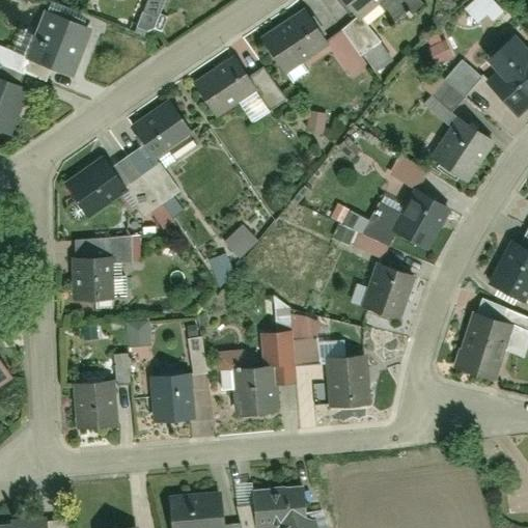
[(341,0),(361,24),(381,9),(390,19),(412,0),(341,0)]
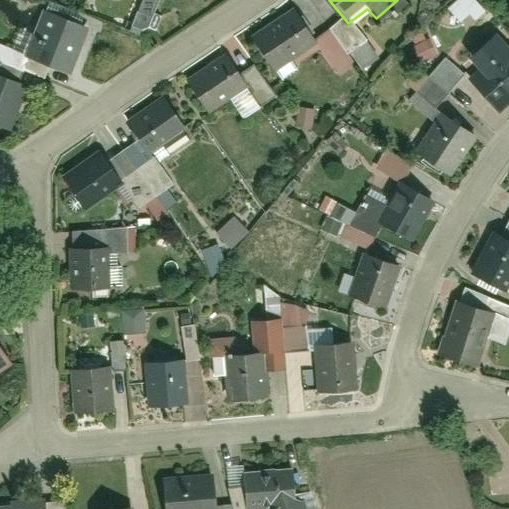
[(89,22),(42,7),(25,51),(72,69),(89,22)]
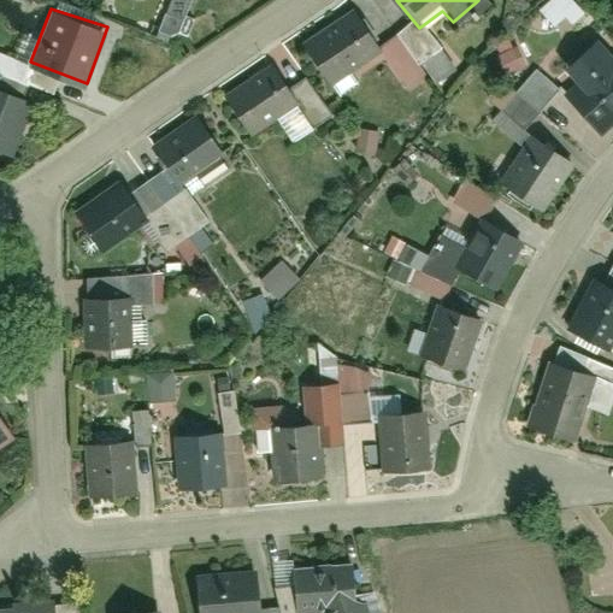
[(355,11),(298,47),(322,84),(381,49),(355,11)]
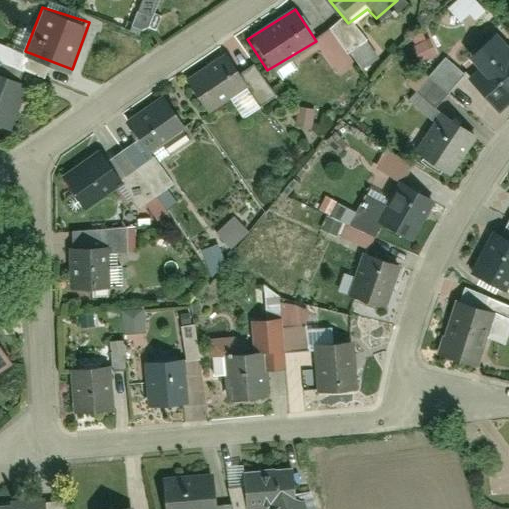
[(508,52),(492,36),(462,64),(477,76),(468,84),(498,111),(508,100),(508,52)]
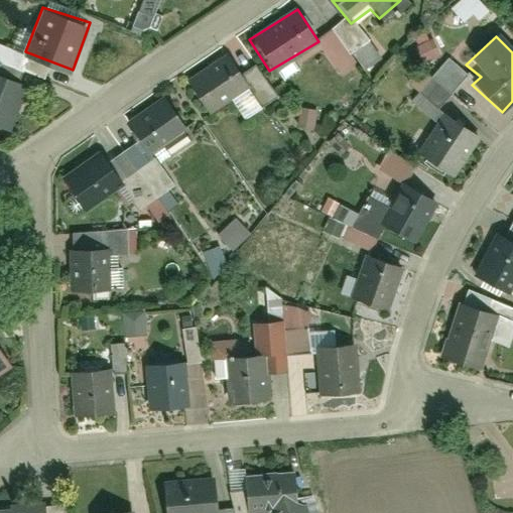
[(251,88),(229,52),(184,83),(208,117),(251,88)]
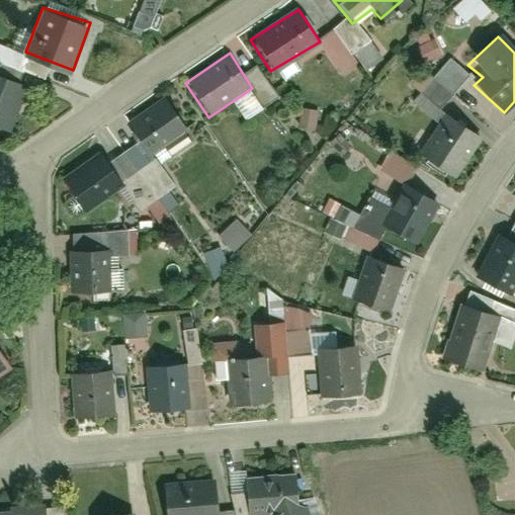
[(30,79),(0,70),(0,124),(15,129),(30,79)]
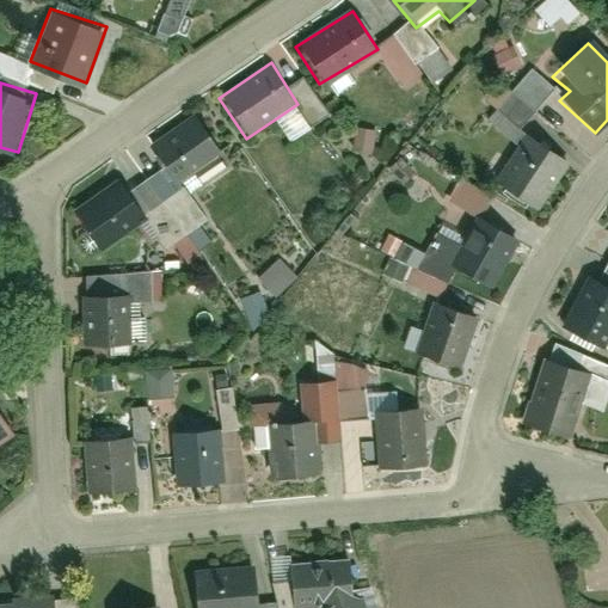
[(198,115),(153,147),(178,186),(226,152),(198,115)]
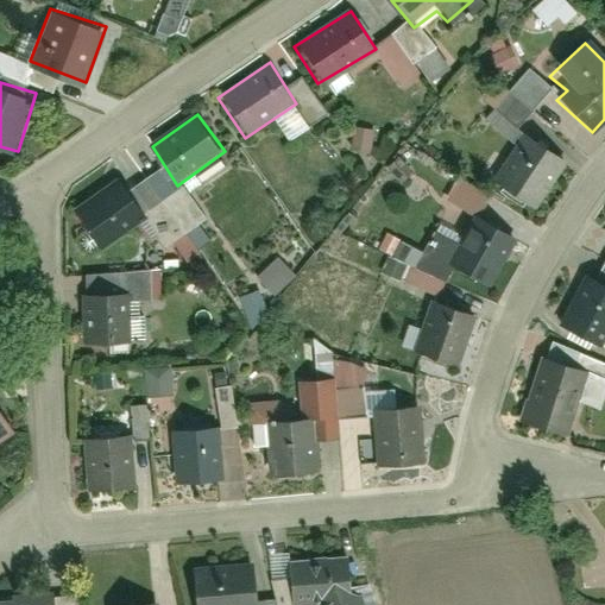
[(537,213),(568,161),(524,136),(491,184),(537,213)]
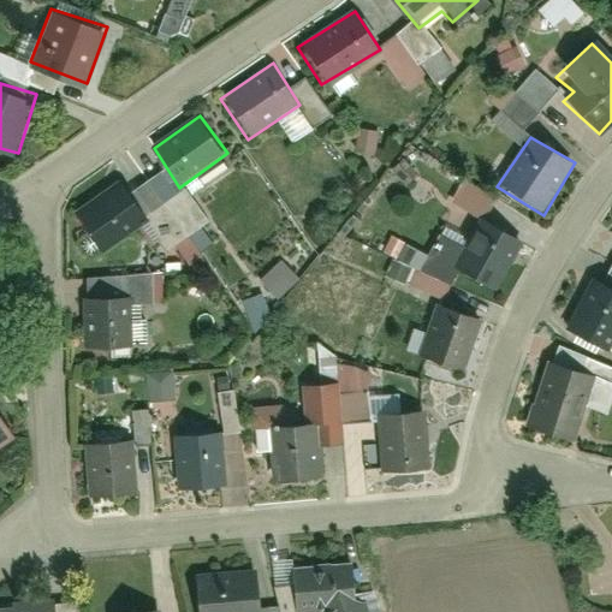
[(147,219),(120,183),(75,217),(101,251),(147,219)]
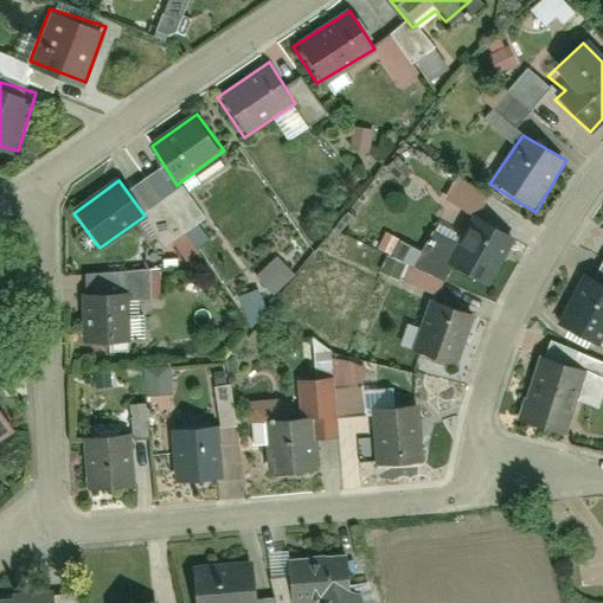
[(514,238),(474,217),(446,265),(488,288),(514,238)]
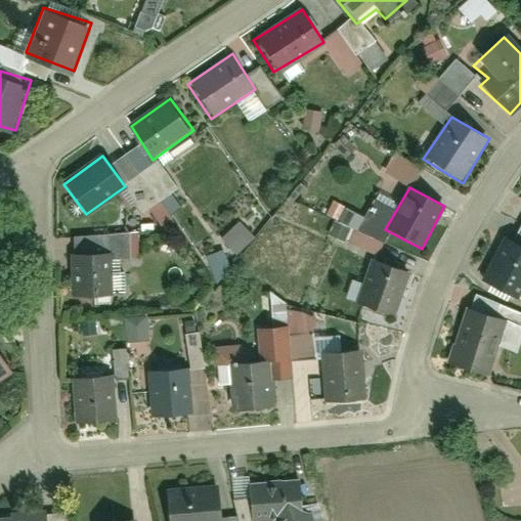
[(520,248),(497,236),(475,274),(511,294),(520,275),(520,248)]
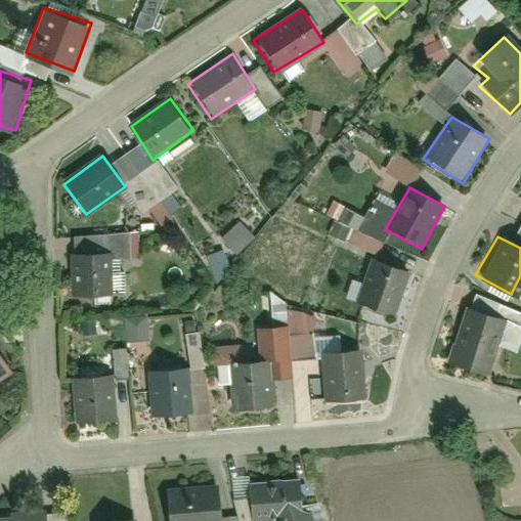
[(111,251),(71,253),(73,297),(114,295),(111,251)]
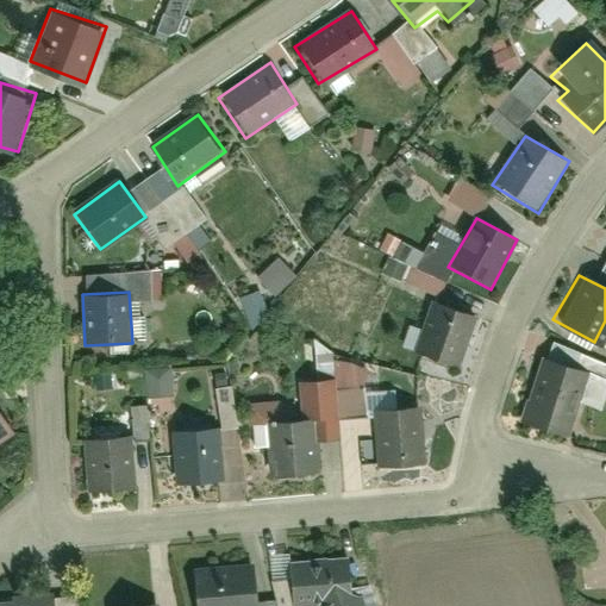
[(478,317),(433,304),(414,355),(461,368),(478,317)]
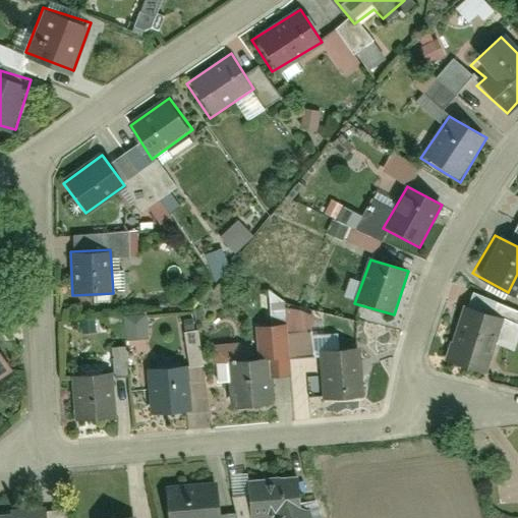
[(504,320),(462,307),(444,364),(485,378),(504,320)]
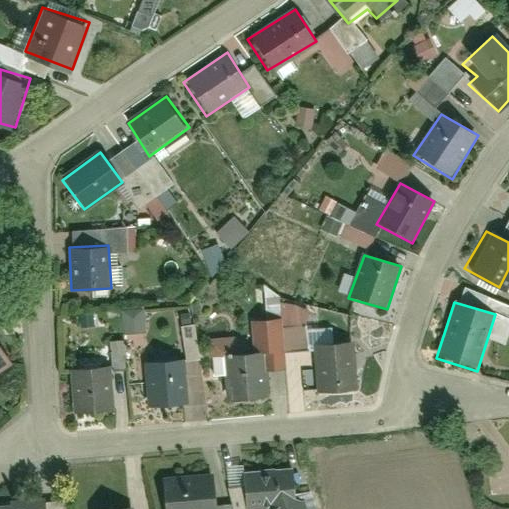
[(280,320),(251,322),(253,355),(259,354),(261,372),(285,370),(280,320)]
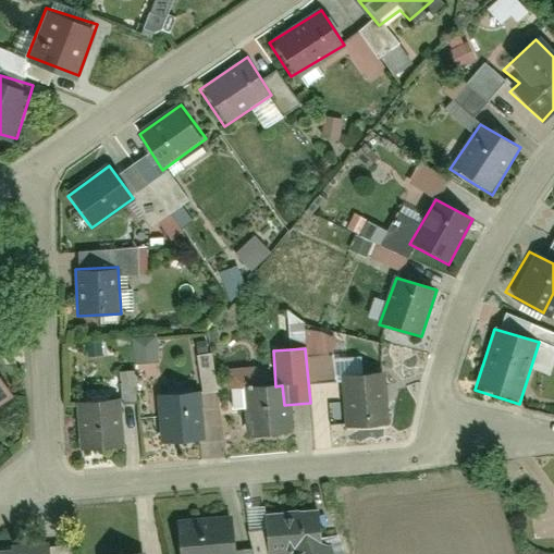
[(0,401),(15,391),(0,371),(0,401)]
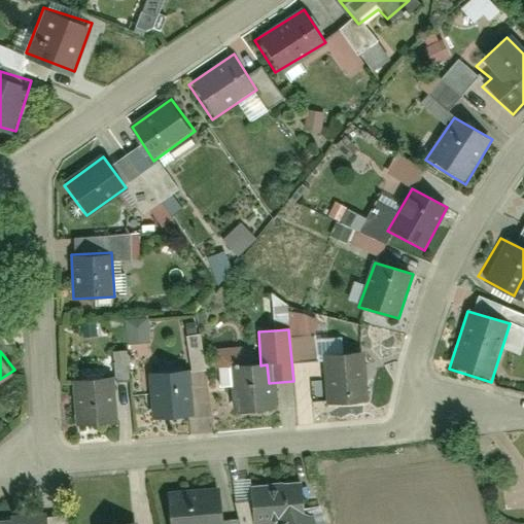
[(363,352),(322,355),(326,406),(365,402),(363,352)]
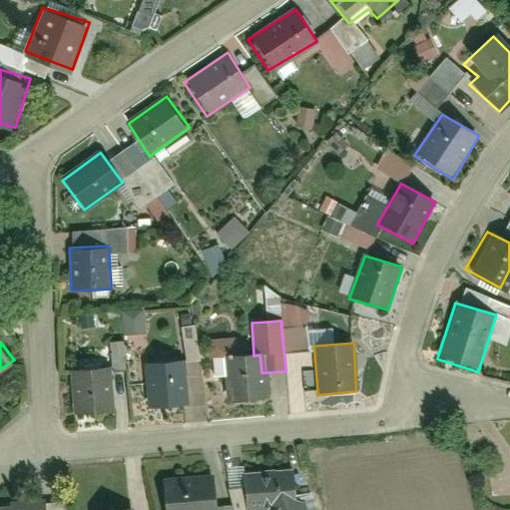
[(253,356),(224,359),(227,402),(266,399),(262,373),(260,355),(253,356)]
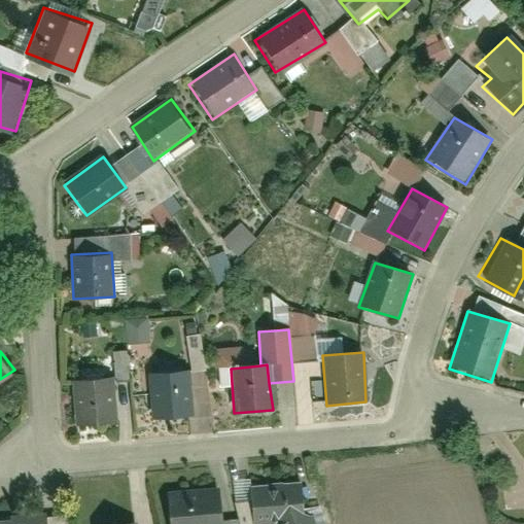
[(187,371),(147,375),(151,418),(191,413),(187,371)]
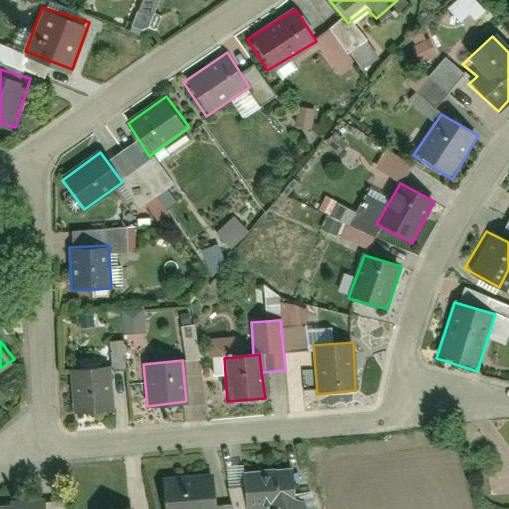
[(113,365),(71,369),(75,413),(117,409),(113,365)]
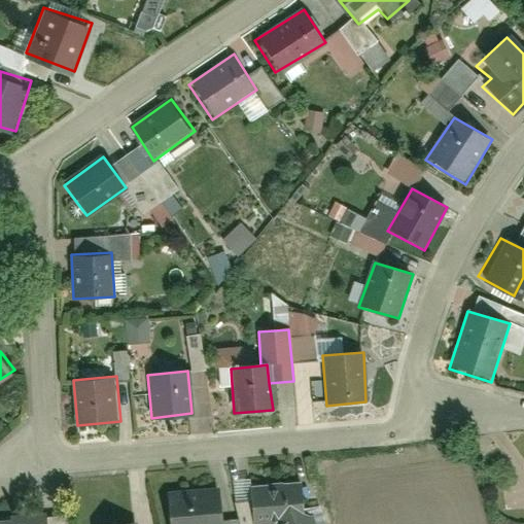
[(304,479),(254,483),(257,522),(273,522),(273,523),(313,523),(310,513),(304,479)]
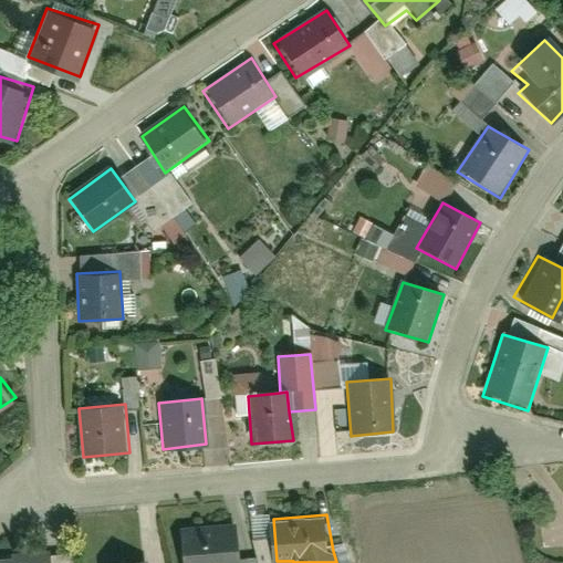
[(239,562),(237,524),(184,528),(185,562),(239,562)]
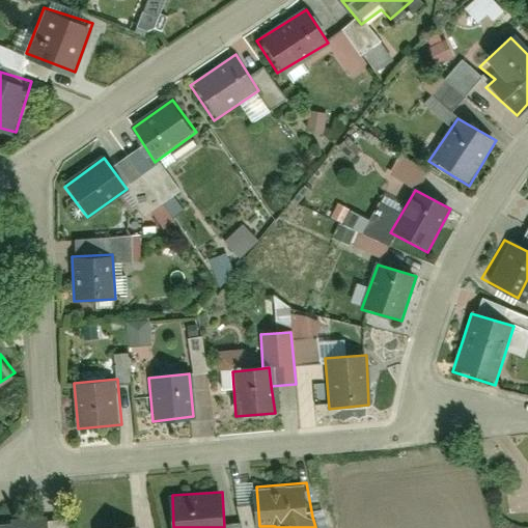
[(39,527),(39,513),(0,517),(0,527),(39,527)]
